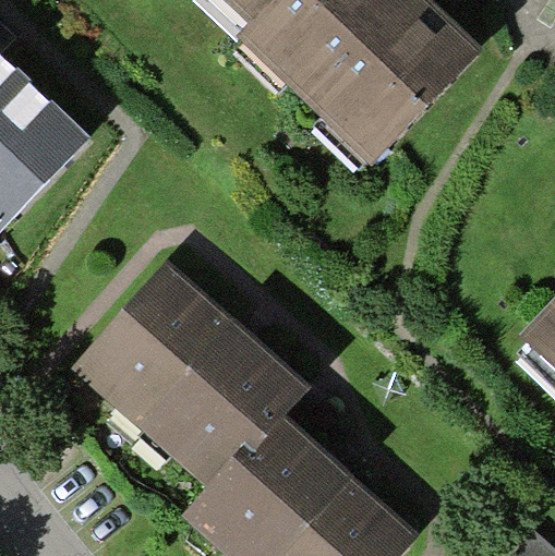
[(228,0),(258,27),(284,0),(228,0)]
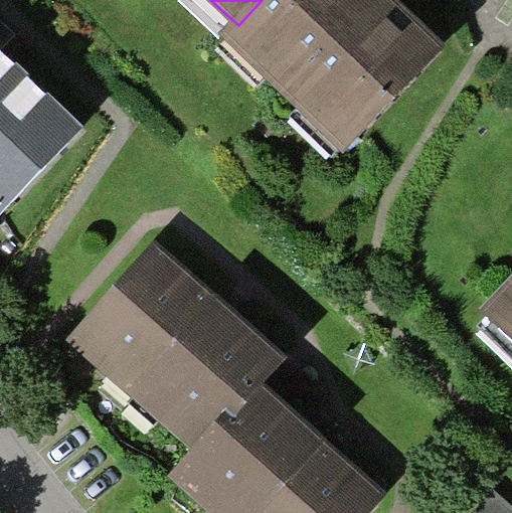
[(342,150),(441,44),(392,0),(262,0),(238,25),(224,40),(342,150)]
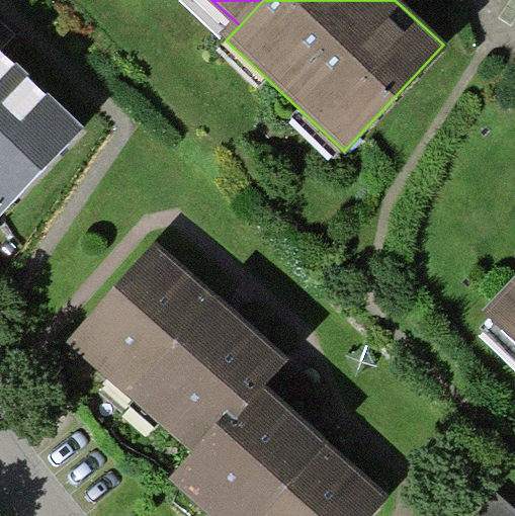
[(0,208),(4,212),(82,126),(0,53),(0,208)]
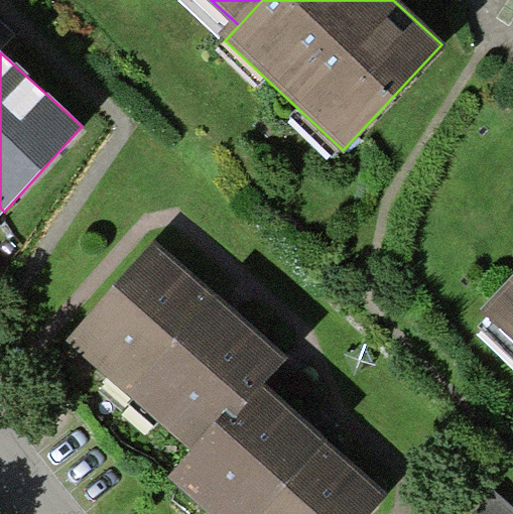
[(270,403),(295,374),(224,311),(163,259),(80,355),(213,470),(270,403)]
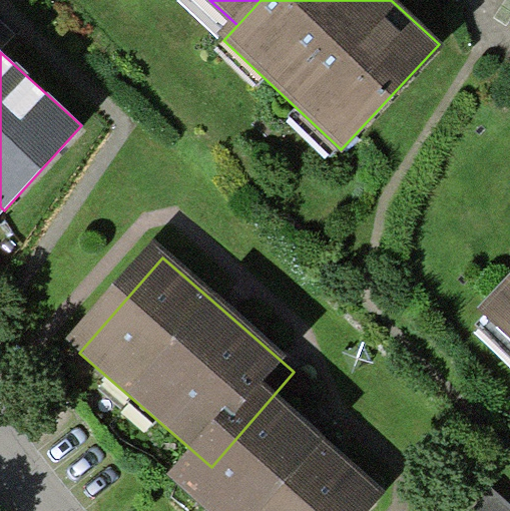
[(509,271),(483,301),(509,325),(509,271)]
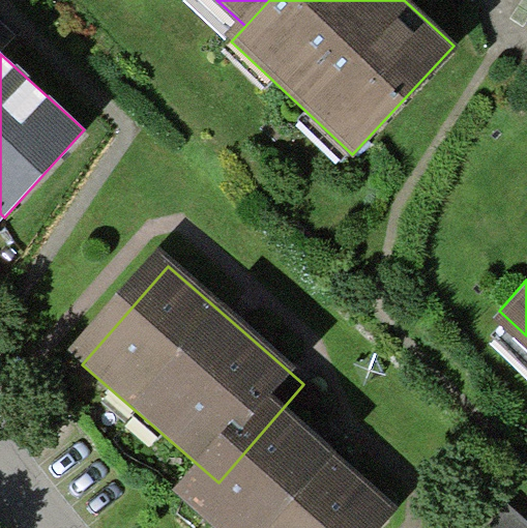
[(218,527),(394,527),(402,521),(315,446),(277,414),(218,482),(196,508),(218,527)]
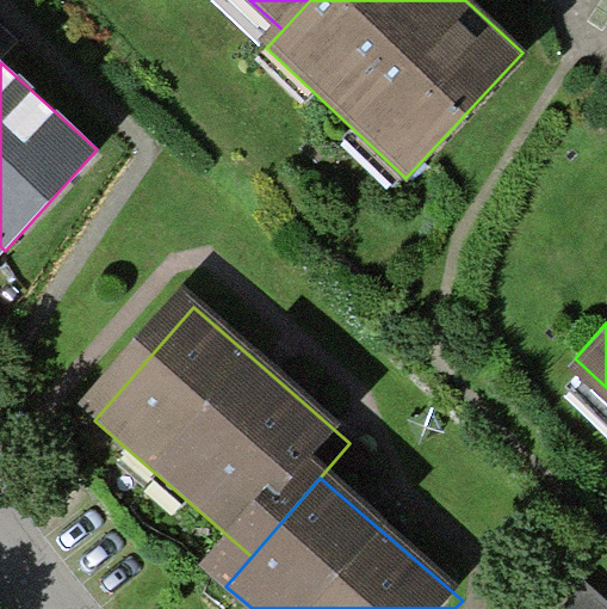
[(606,602),(587,585),(565,608),(606,608),(606,602)]
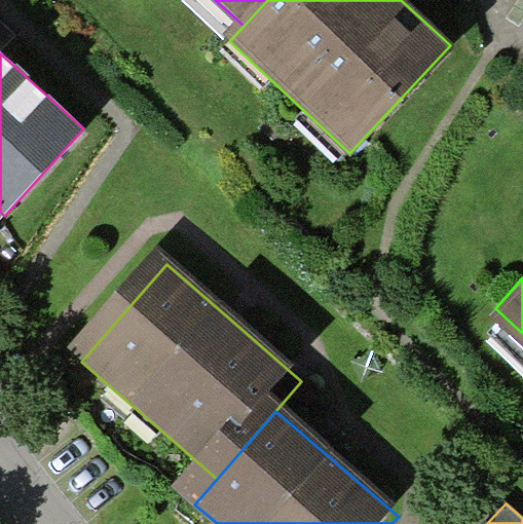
All buildings are outlined.
